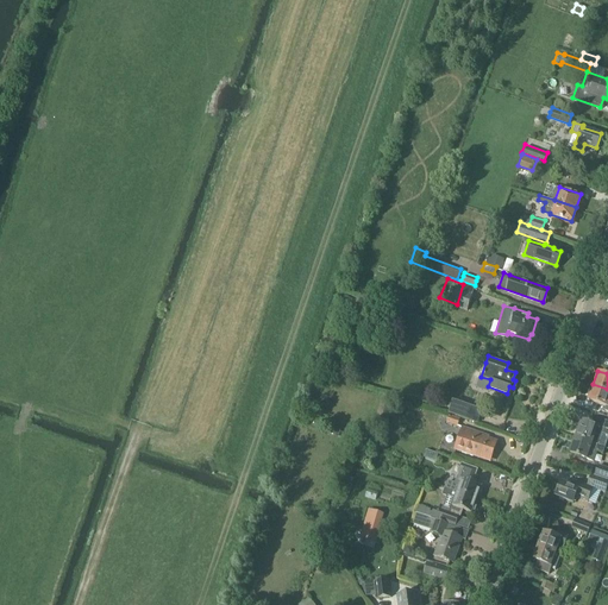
[(607,389),(593,384),(588,398),(607,404),(607,389)]
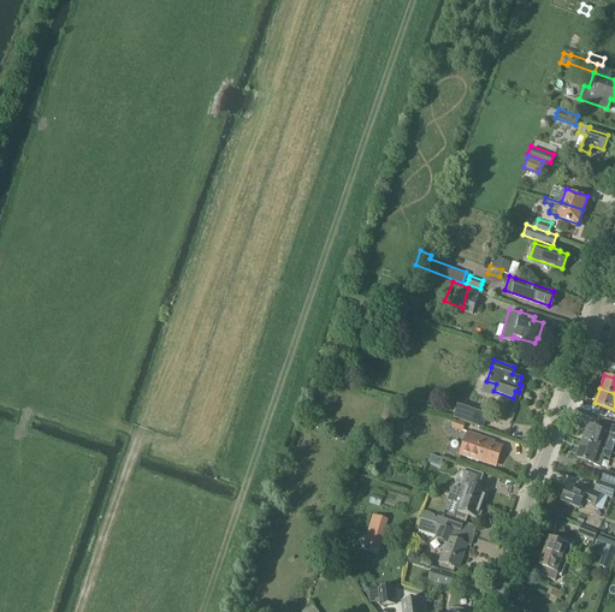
[(453,416),(483,426),(486,414),(456,404),(453,416)]
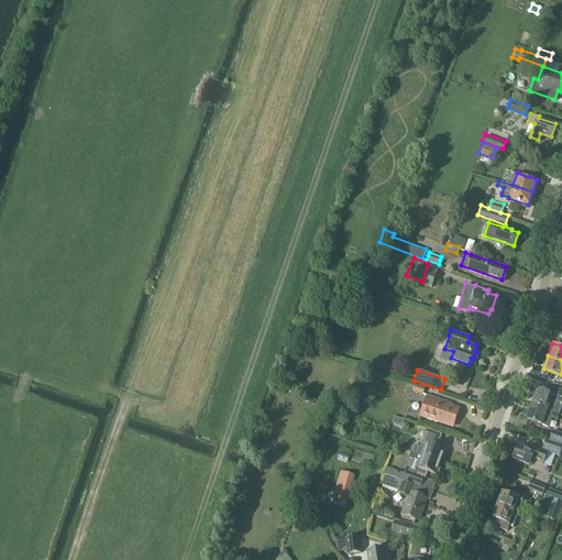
[(414,382),(412,385),(411,390),(422,393),(425,385),(414,382)]
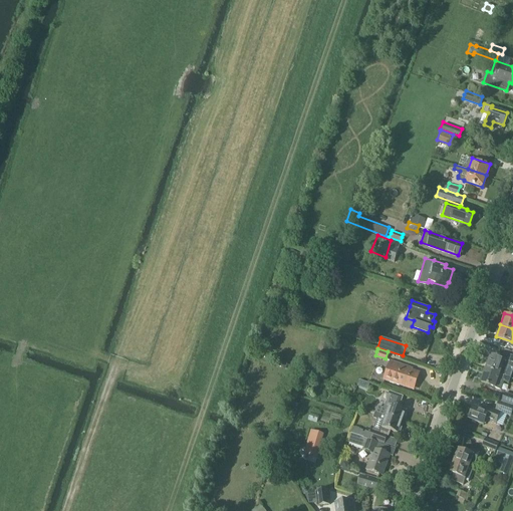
[(504,373),(510,375),(512,366),(512,354),(509,353),(507,359),(490,353),(485,367),(497,371),(504,373)]
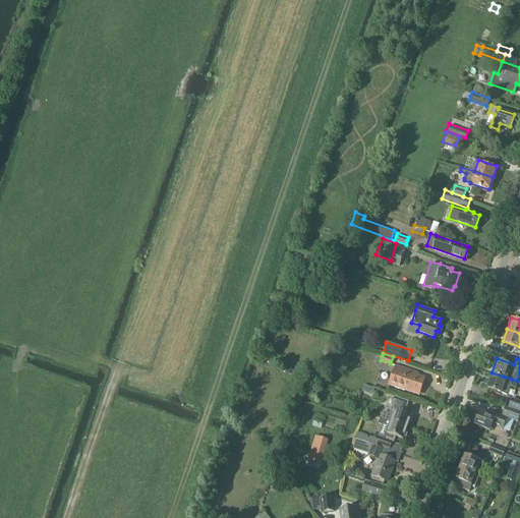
[(395,386),(406,390),(407,387),(419,391),(423,378),(416,376),(417,371),(394,363),(392,371),(393,371),(389,384),(395,386)]
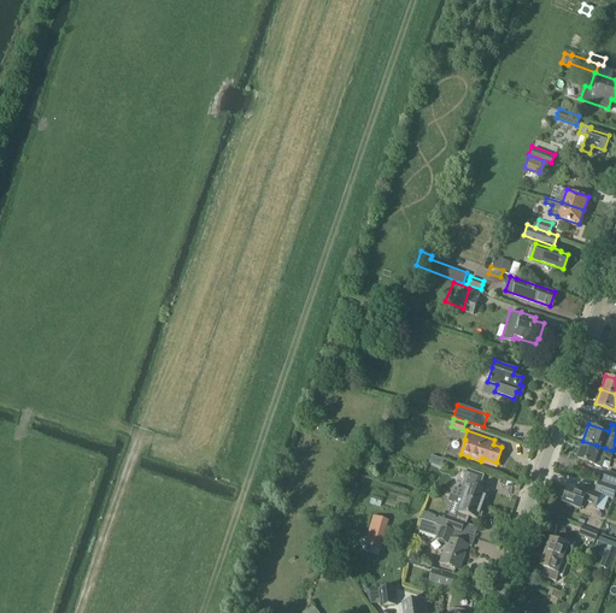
[(582,441),(578,458),(600,466),(604,455),(610,457),(612,451),(605,448),(597,446),(582,441)]
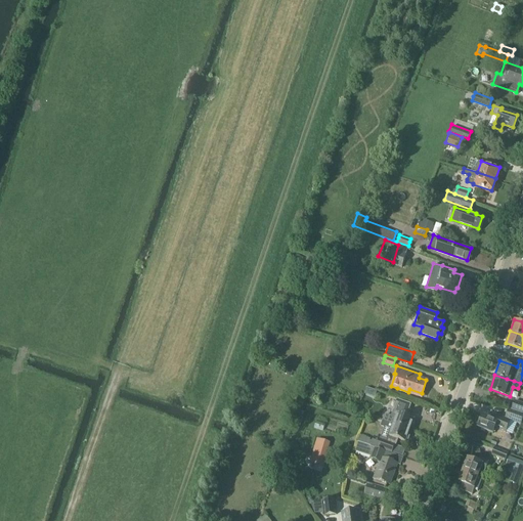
[(511,407),(522,411),(522,401),(514,398),(511,407)]
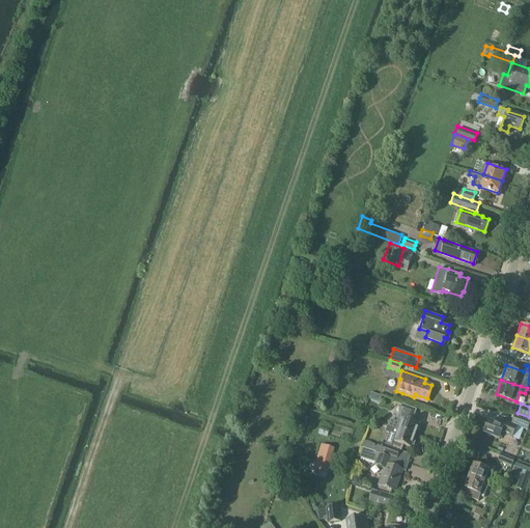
[(497,422),(489,419),(483,432),(498,437),(500,432),(511,436),(515,424),(526,428),(529,419),(529,418),(529,417),(518,413),(517,414),(514,413),(510,422),(499,417),(497,422)]
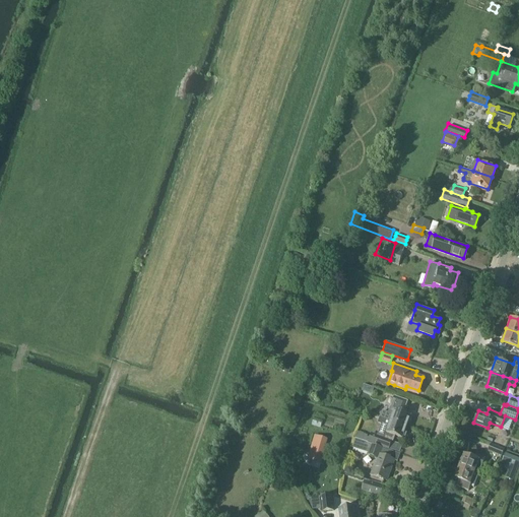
[(392,413),(381,409),(379,415),(405,425),(407,419),(409,421),(410,416),(409,415),(409,413),(394,407),(392,413)]
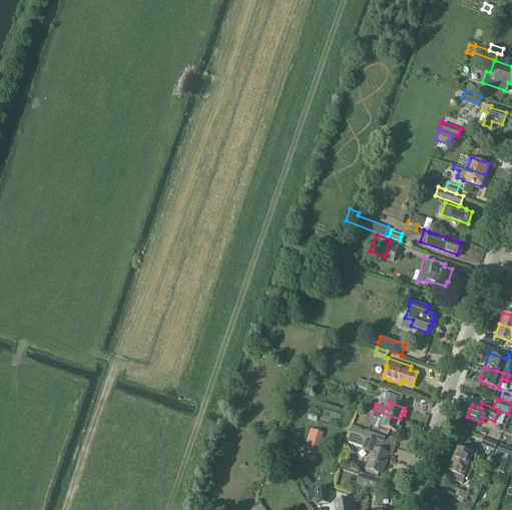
[(366,425),(364,430),(361,429),(362,428),(353,425),(351,431),(362,435),(364,436),(367,437),(377,440),(382,442),(386,433),(387,433),(389,428),(396,431),(397,429),(399,429),(400,425),(399,425),(400,419),(374,410),(373,415),(375,416),(372,428),(366,425)]
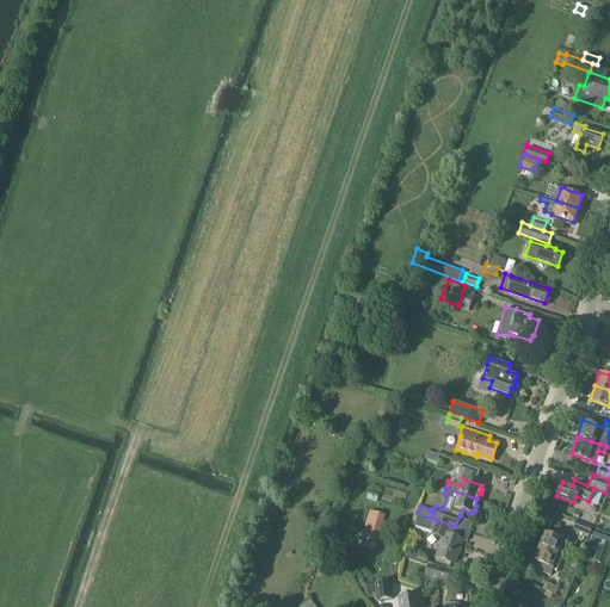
[(371,555),(384,508),(369,503),(356,550),(371,555)]
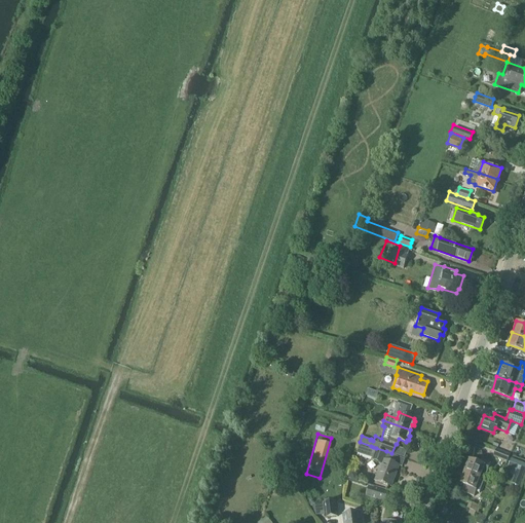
[(373,447),(371,446),(360,442),(355,451),(372,457),(372,458),(381,462),(380,465),(379,465),(375,477),(376,478),(375,479),(390,484),(398,463),(390,460),(392,454),(386,451),(376,448),(373,447)]
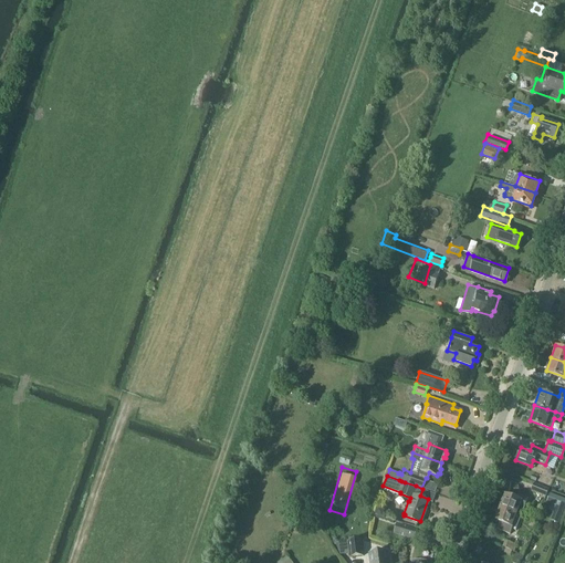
[(547,488),(533,481),(530,489),(545,494),(547,488)]
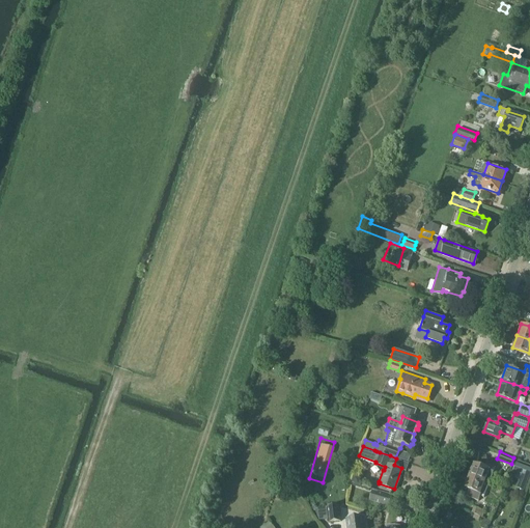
[(484,467),(473,463),(469,474),(487,482),(494,467),(486,464),(484,467)]
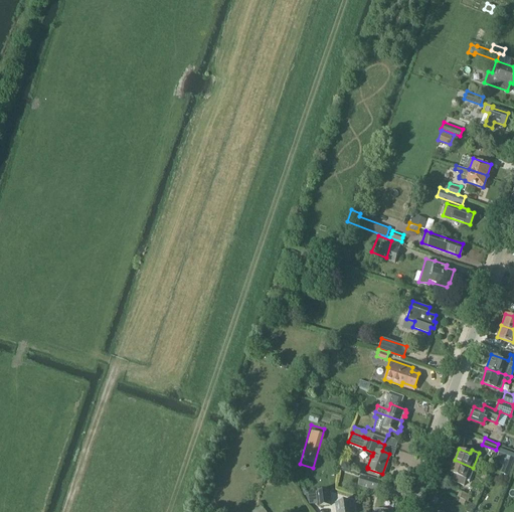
[(455,474),(454,476),(453,480),(463,484),(465,480),(468,481),(473,468),(455,460),(450,472),(455,474)]
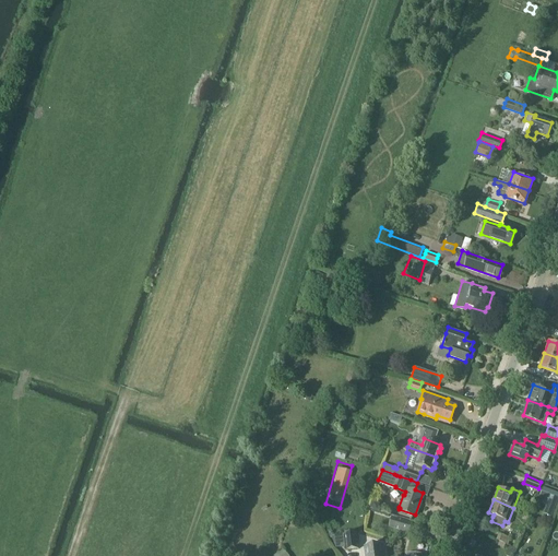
[(388,525),(408,532),(412,520),(391,515),(388,525)]
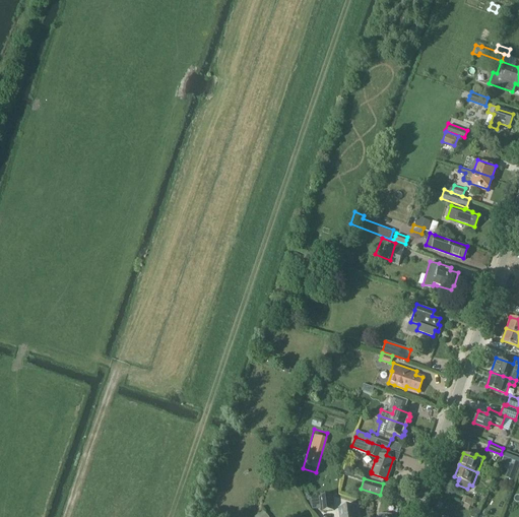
[(409,494),(400,491),(398,497),(407,500),(409,494)]
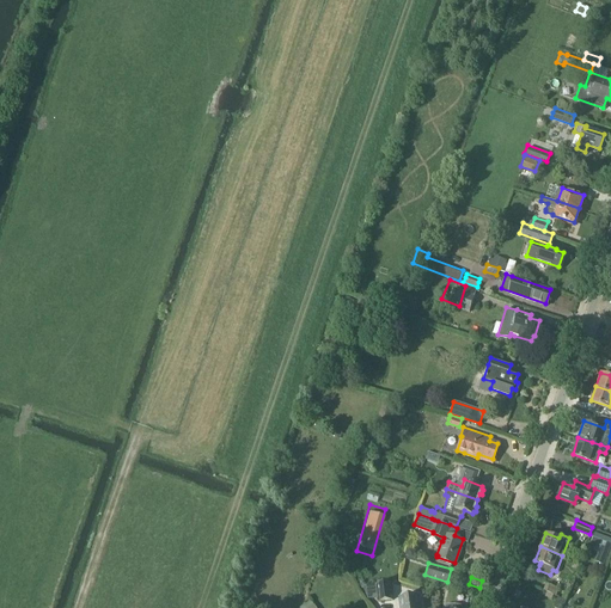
[(392,597),(390,581),(361,584),(366,597),(377,596),(377,600),(392,597)]
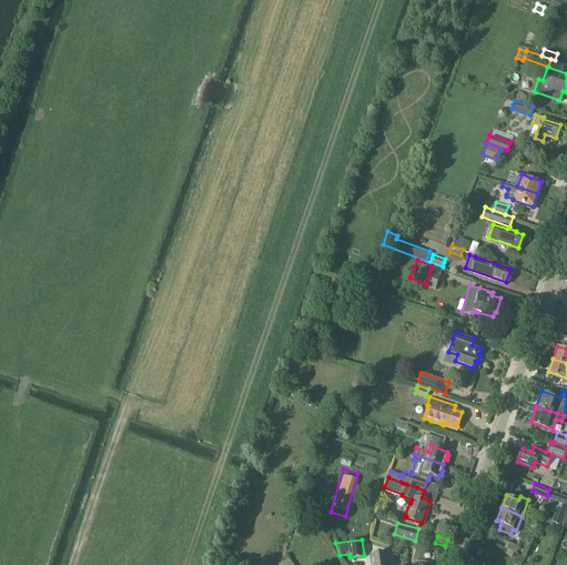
[(503,547),(516,553),(519,545),(505,540),(503,547)]
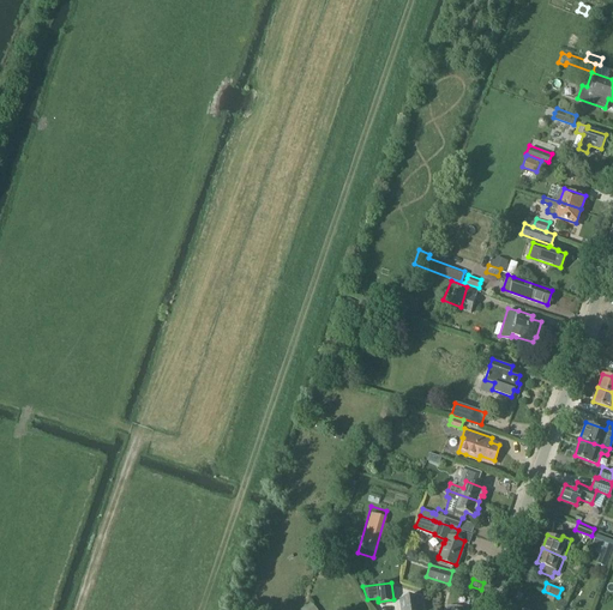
[(400,597),(401,609),(418,609),(420,608),(419,595),(400,597)]
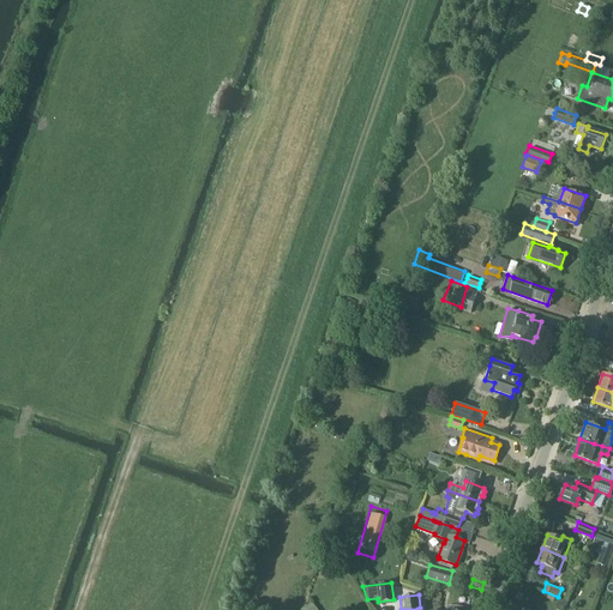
[(558,597),(554,608),(560,609),(565,599),(558,597)]
